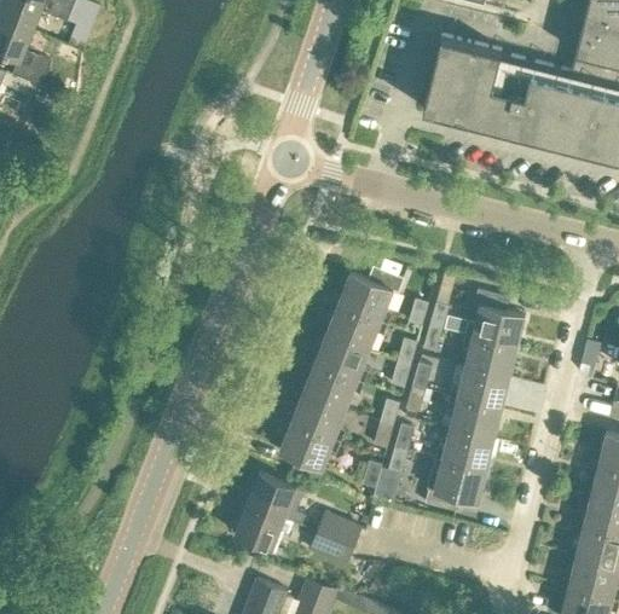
[(0,0),(0,18),(29,30),(36,11),(64,22),(73,0),(0,0)]
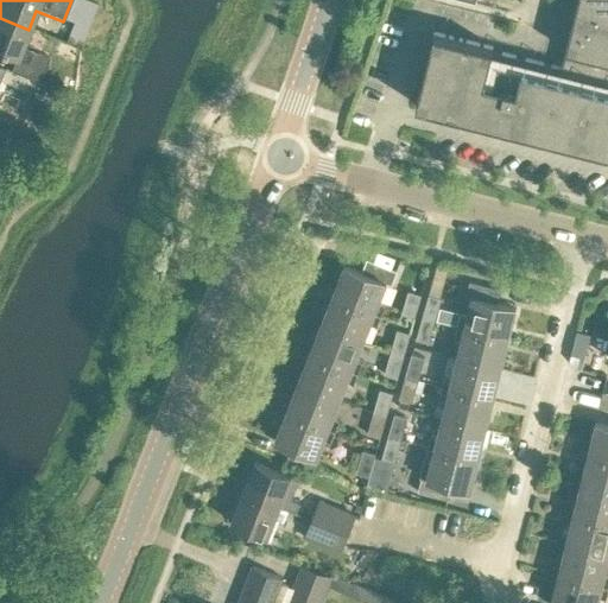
[(493,50),(434,35),(416,108),(607,156),(607,0),(577,0),(567,45),(561,70),(492,52),(493,50)]
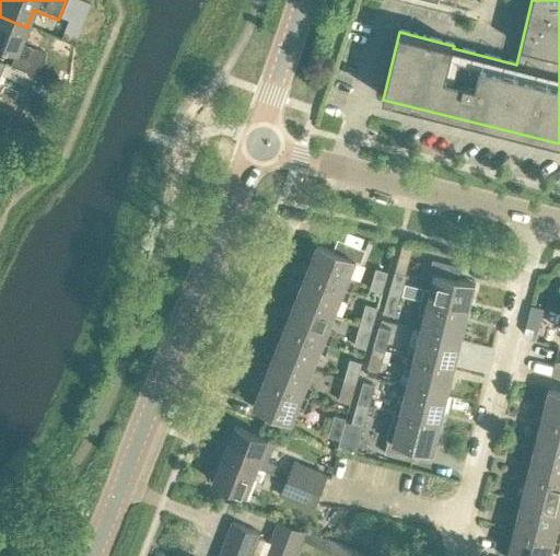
[(78,2),(74,10),(85,14),(89,7),(78,2)]
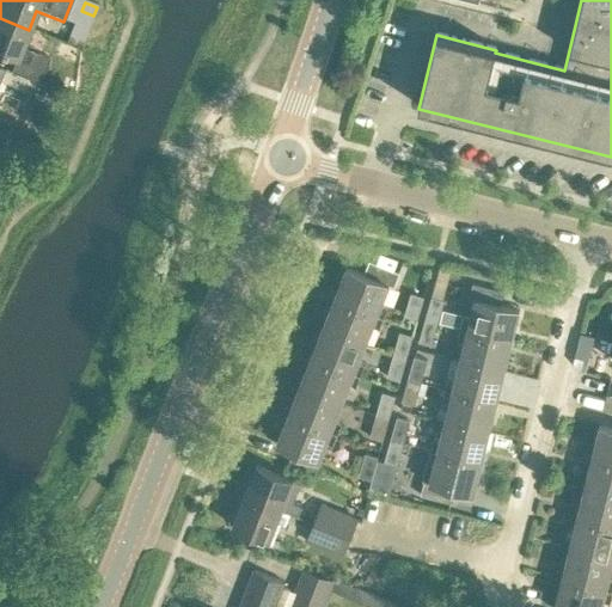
[(29,30),(0,18),(0,54),(16,61),(10,74),(38,85),(48,61),(20,50),(29,30)]
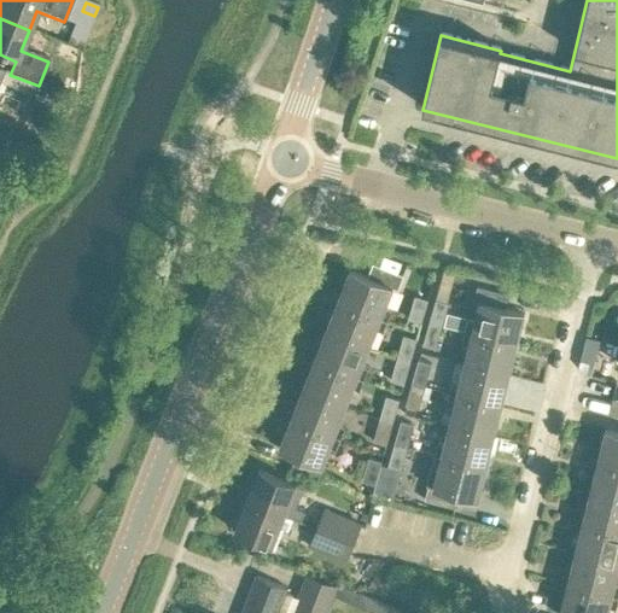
[(349,273),(337,303),(388,322),(391,311),(383,308),(390,290),(397,292),(403,279),(373,267),(367,280),(349,273)]
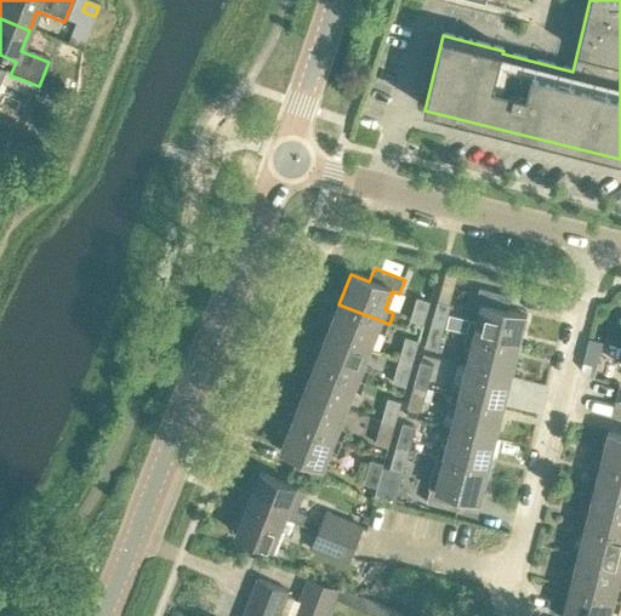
[(519,348),(527,317),(508,313),(512,298),(480,290),(477,304),(484,307),(479,325),(469,324),(467,336),(519,348)]
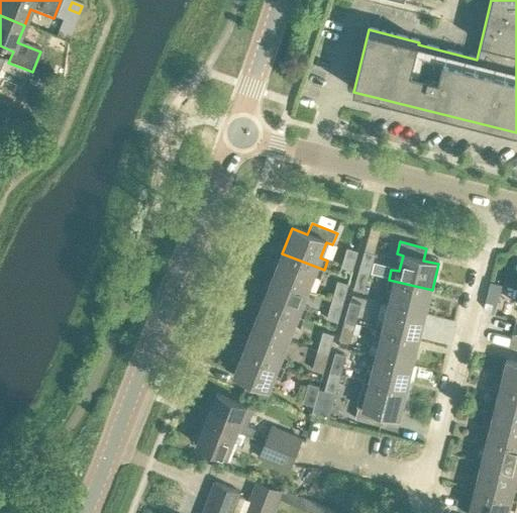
[(341,269),(352,272),(357,253),(346,249),(341,269)]
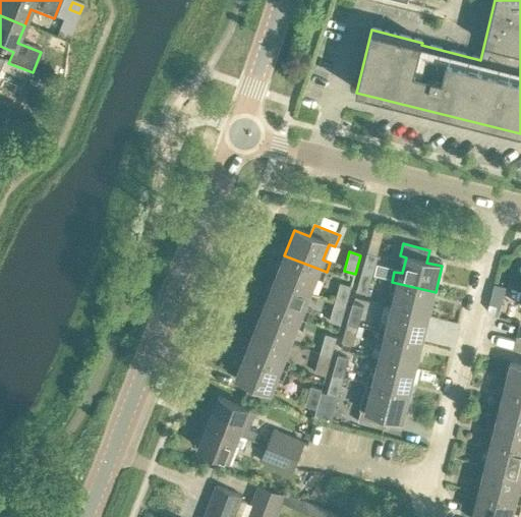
[(361,274),(372,277),(375,267),(378,257),(367,254),(361,274)]
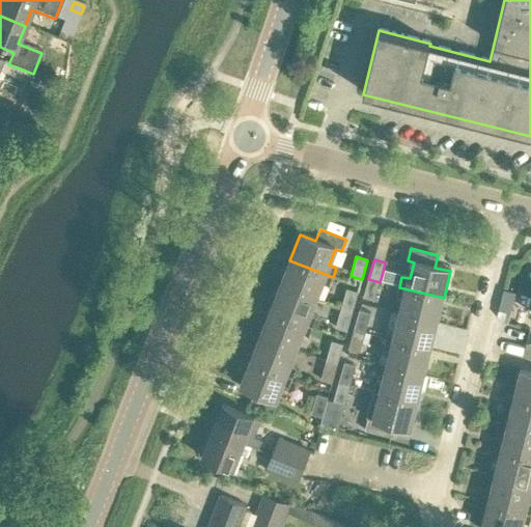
[(289,260),(280,285),(315,300),(322,284),(329,287),(333,277),(289,260)]
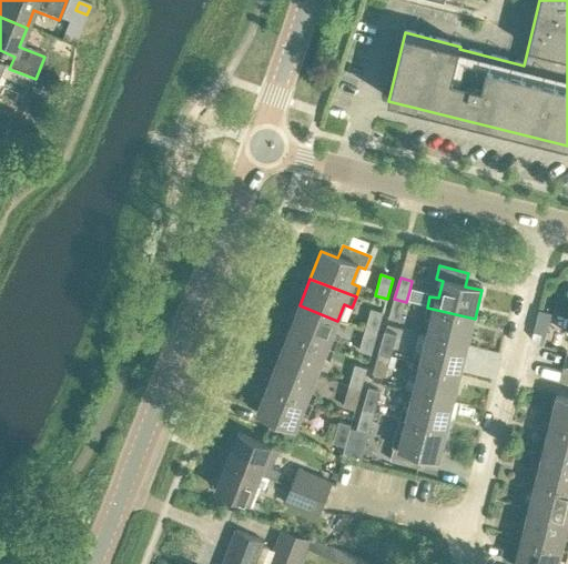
[(407,302),(426,306),(429,295),(411,291),(407,302)]
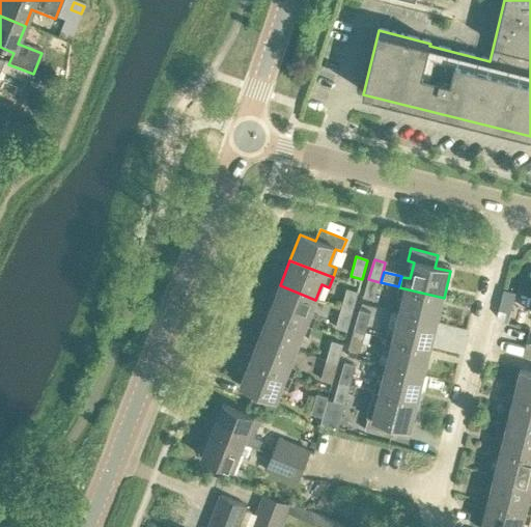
[(374,302),(380,282),(368,279),(363,298),(374,302)]
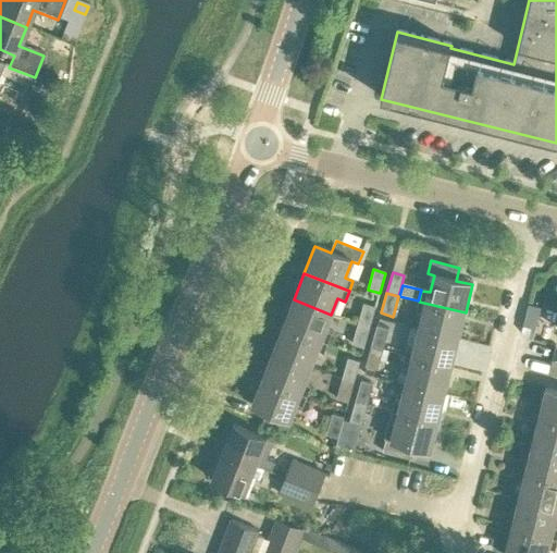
[(294,299),(283,326),(327,344),(332,333),(324,330),(331,315),(294,299)]
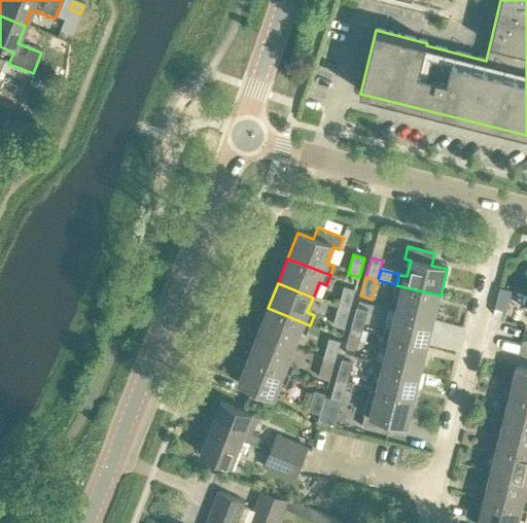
[(401,297),(397,313),(434,322),(441,295),(396,285),(393,295),(401,297)]
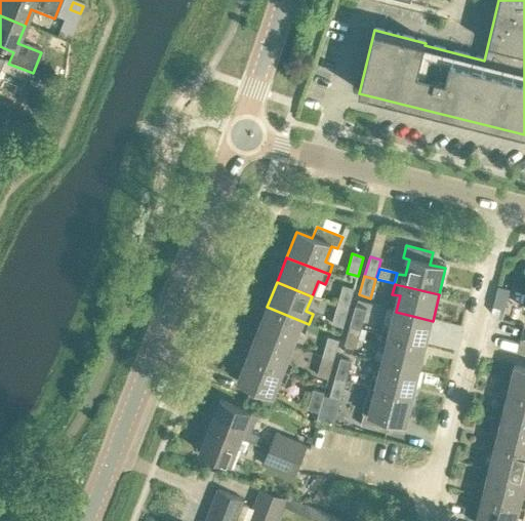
[(342,287),(337,306),(348,310),(354,290),(342,287)]
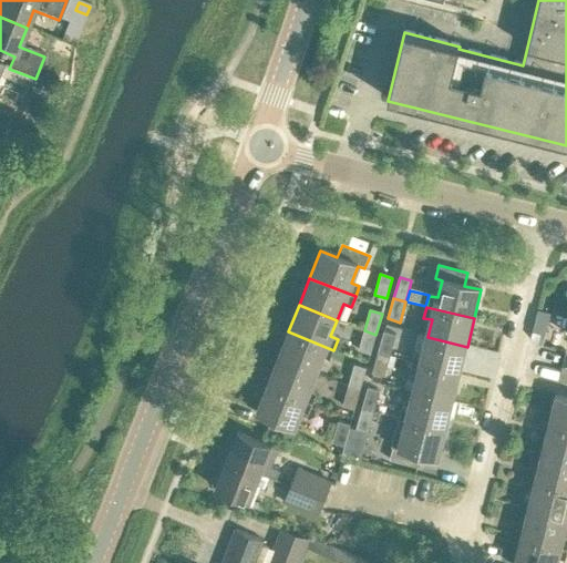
[(375,335),(364,330),(358,351),(370,355),(375,335)]
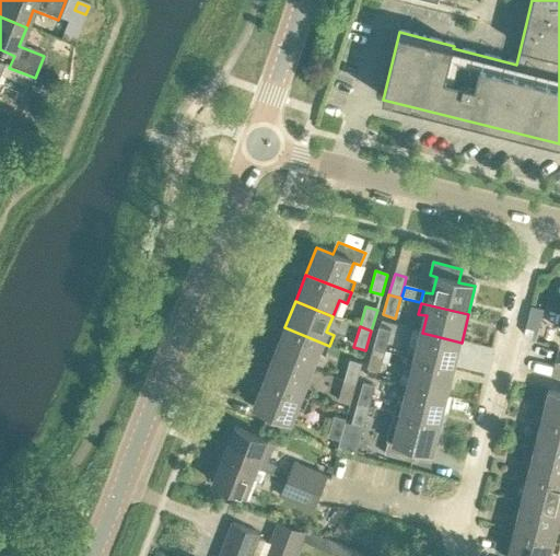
[(284,327),(273,355),(311,369),(317,352),(325,356),(329,346),(284,327)]
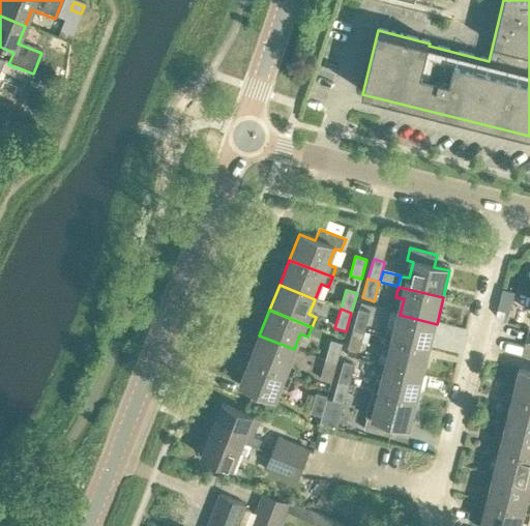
[(358,311),(353,330),(364,333),(370,315),(358,311)]
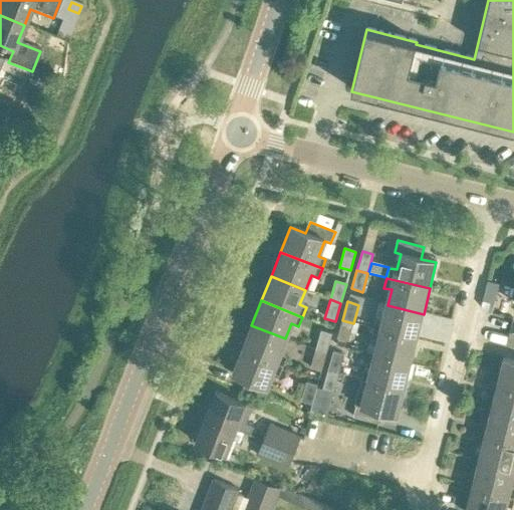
[(483,302),(481,307),(486,313),(492,314),(494,305),(483,302)]
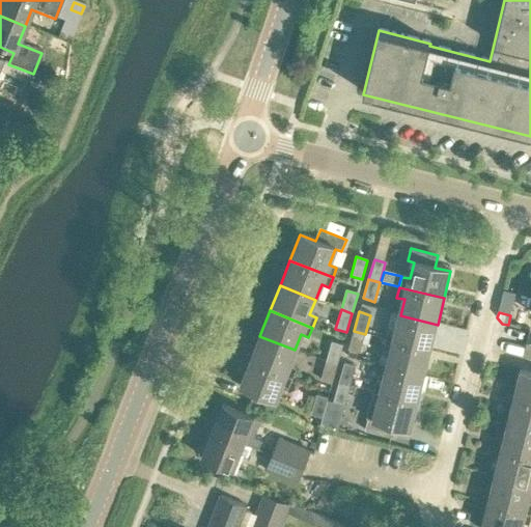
[(389,329),(386,339),(430,351),(438,325),(400,315),(396,331),(389,329)]
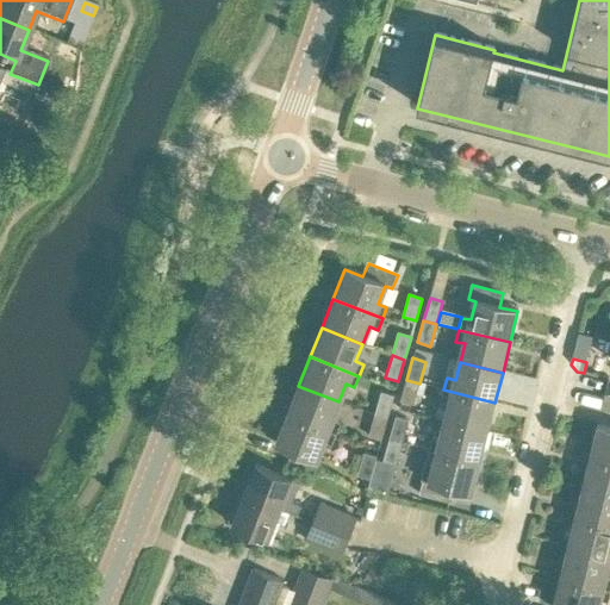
[(419,384),(406,380),(399,403),(412,406),(419,384)]
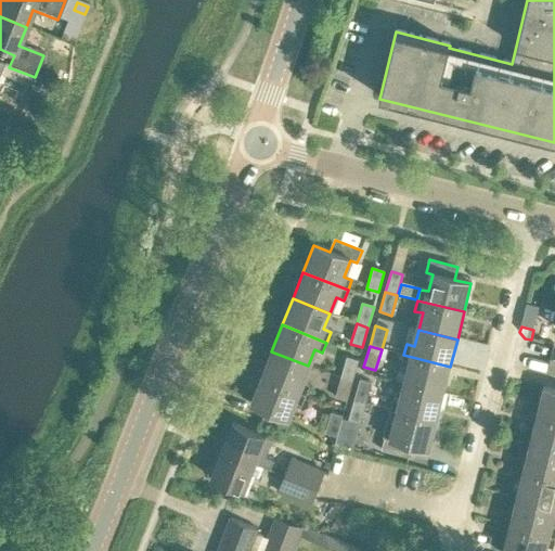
[(271,351),(261,377),(306,395),(310,385),(302,382),(308,366),(271,351)]
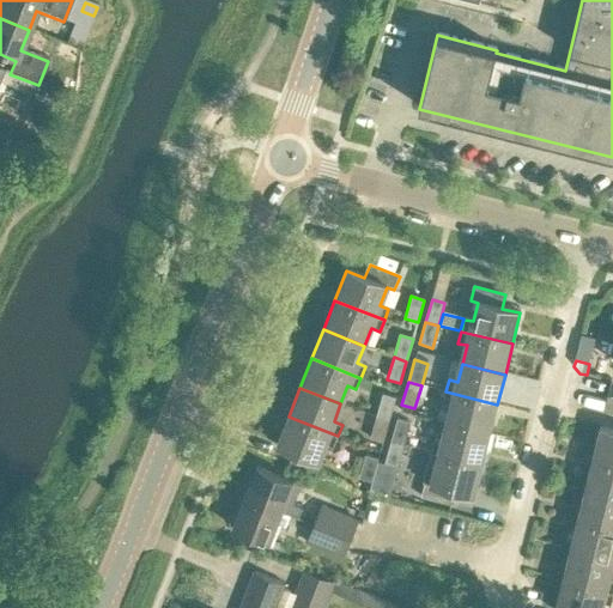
[(451,406),(447,425),(490,436),(497,405),(445,391),(443,403),(451,406)]
